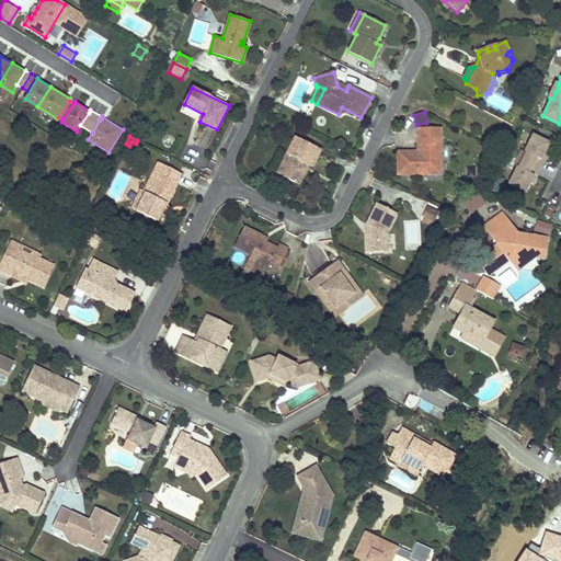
[(437,165),(436,160),(441,156),(441,136),(418,136),(418,149),(415,152),(398,152),(398,174),(422,174),(426,170),(432,171),(437,165)]
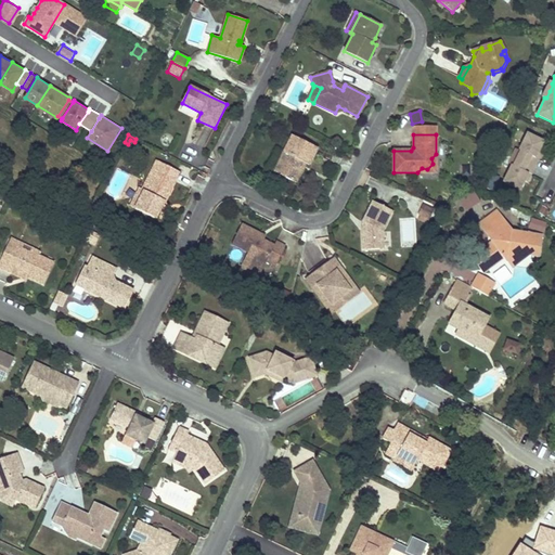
[(530,176),(538,159),(536,157),(539,151),(543,142),(527,134),(519,151),(520,151),(516,158),(513,166),(512,166),(504,181),(519,190),(524,180),(527,173),(530,176)]
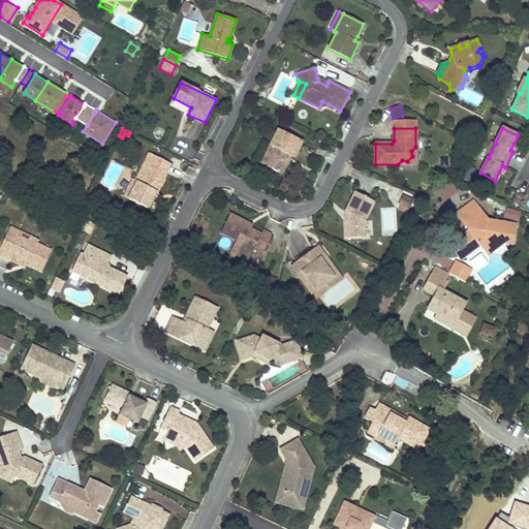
[(294,158),(303,142),(279,129),(261,164),(279,173),(287,154),(291,156),(294,158)]
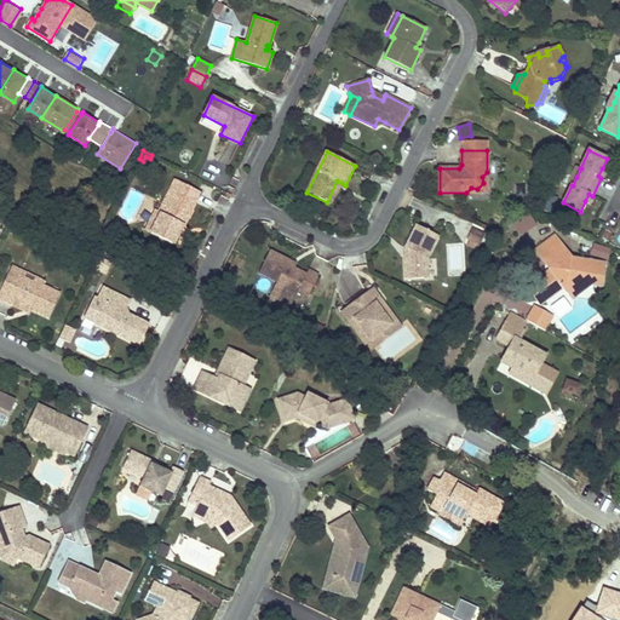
[(487,193),(487,172),(482,177),(483,183),(477,189),(471,188),(466,193),(487,193)]
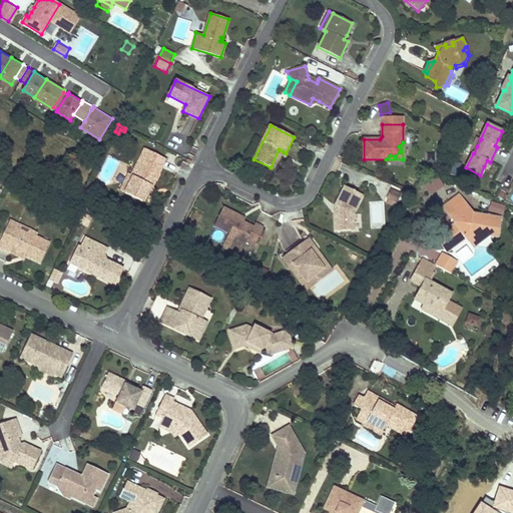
[(151,185),(165,159),(145,148),(131,175),(133,176),(124,192),(143,202),(149,190),(147,190),(149,184),(151,185)]
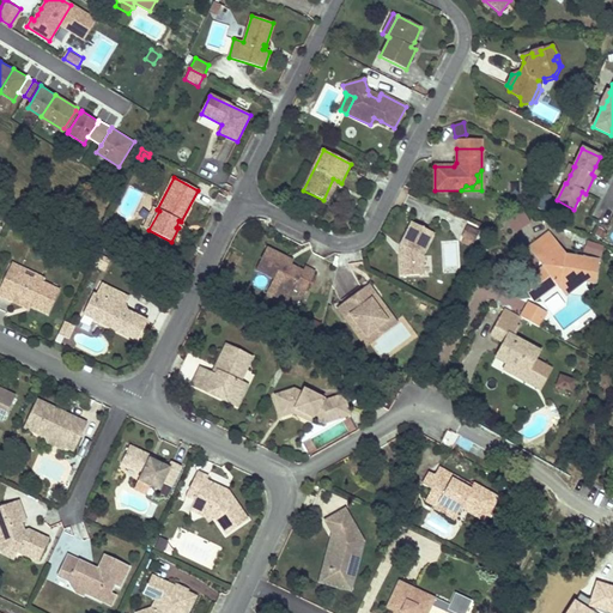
[(327,201),(338,181),(333,178),(323,200),(327,201)]
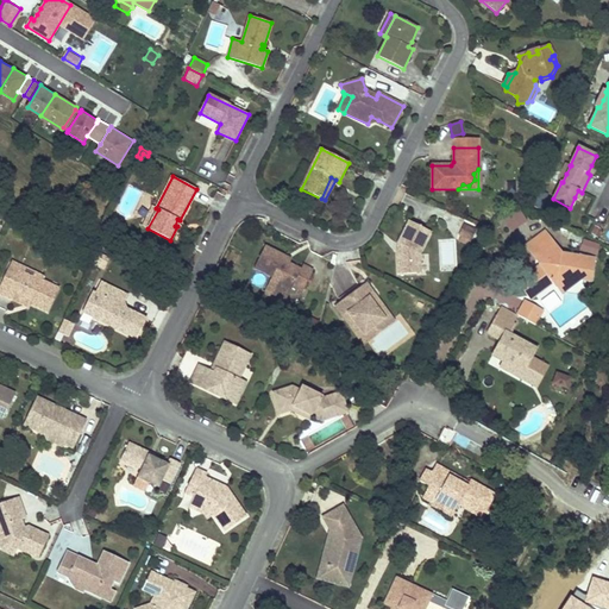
[(148,228),(158,209),(156,208),(152,206),(143,226),(148,228)]
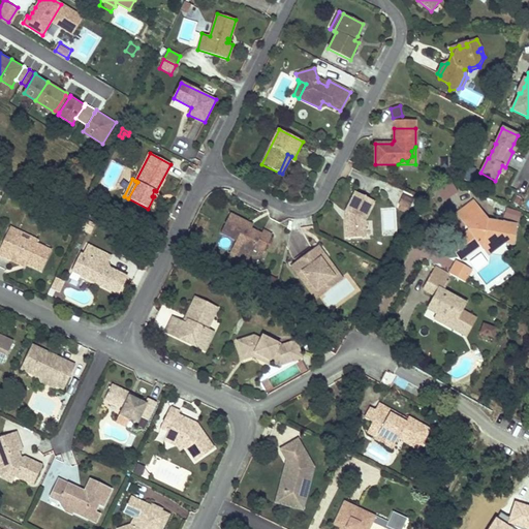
[(452,183),(437,191),(443,201),(458,192),(452,183)]
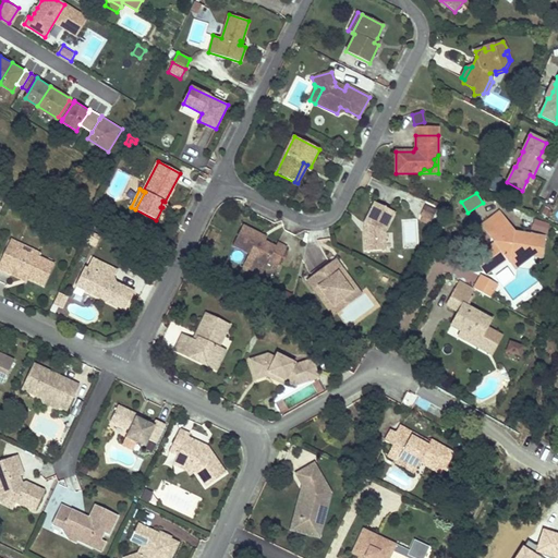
[(385,232),(395,213),(375,203),(364,223),(367,225),(364,231),(365,252),(381,251),(381,241),(385,241),(385,232)]
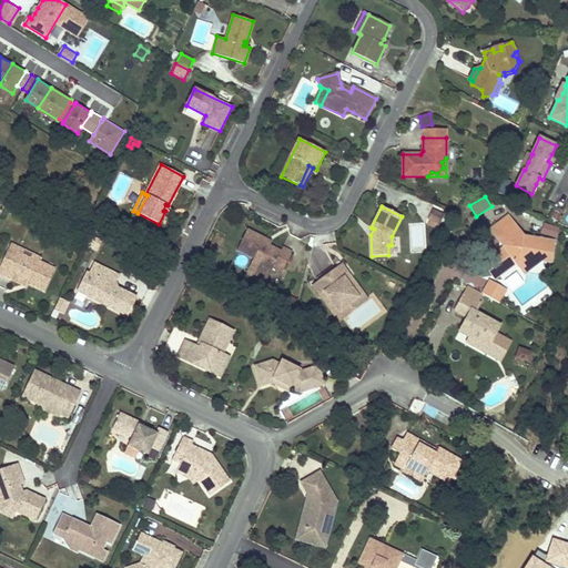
[(437,229),(444,214),(435,210),(428,224),(437,229)]
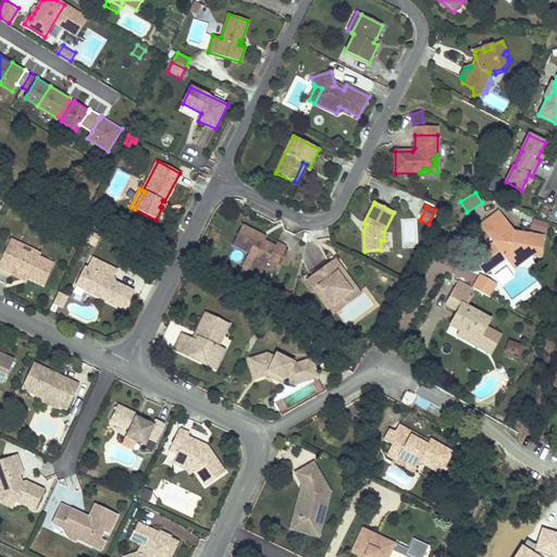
[(541,258),(543,236),(514,232),(498,211),(481,224),(491,238),(496,234),(500,240),(496,244),(494,243),(473,258),(485,274),(506,259),(508,262),(519,255),(530,256),(541,258)]
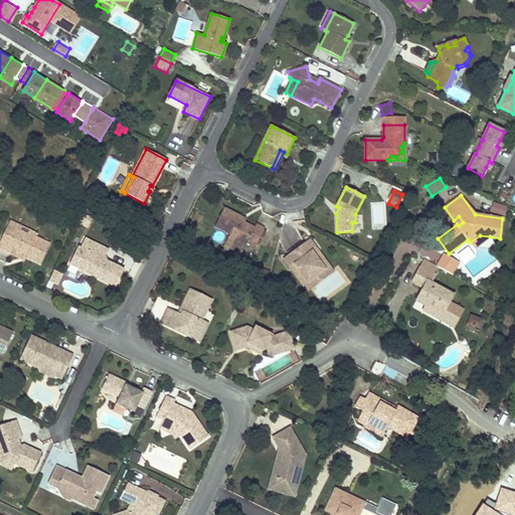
[(504,215),(507,207),(494,203),(491,211),(504,215)]
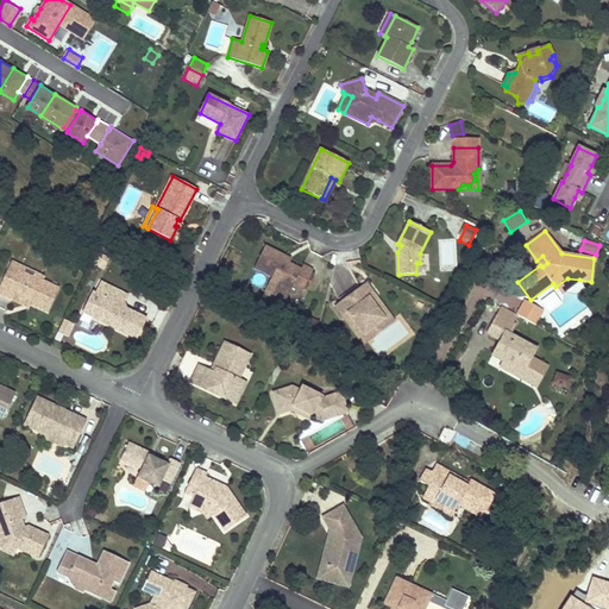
[(302,292),(313,270),(302,265),(301,269),(289,264),(282,259),(283,256),(265,246),(255,268),(272,276),(269,283),(289,294),(293,287),(302,292)]
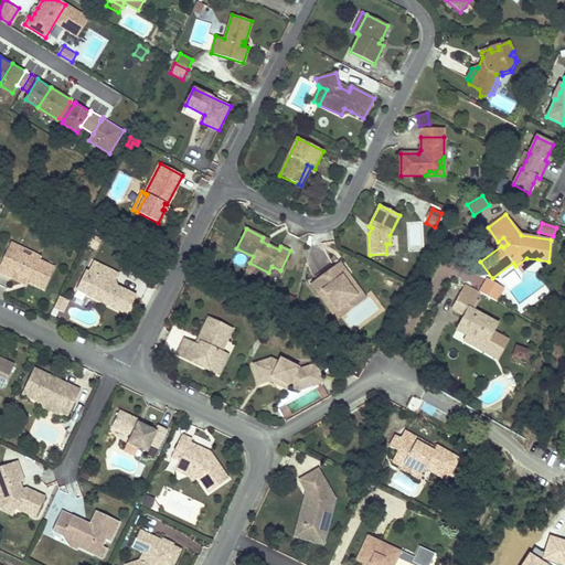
[(96,247),(100,238),(89,233),(84,244),(91,246),(91,244),(96,247)]
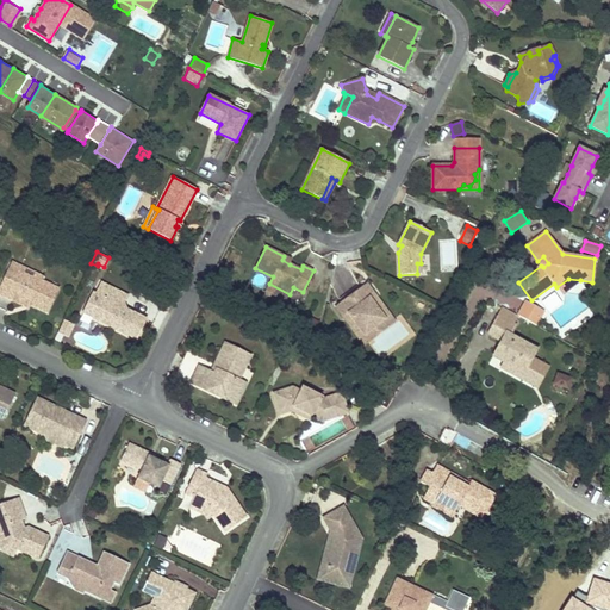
[(548,263),(543,256),(537,261),(541,266),(543,267),(548,263)]
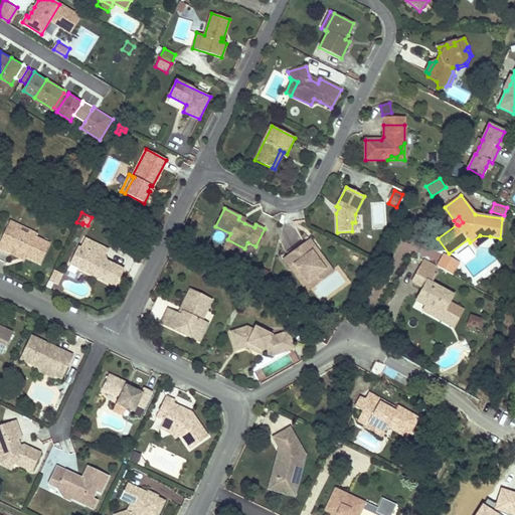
[(35,237),(36,234),(9,221),(5,230),(17,235),(20,230),(35,237)]
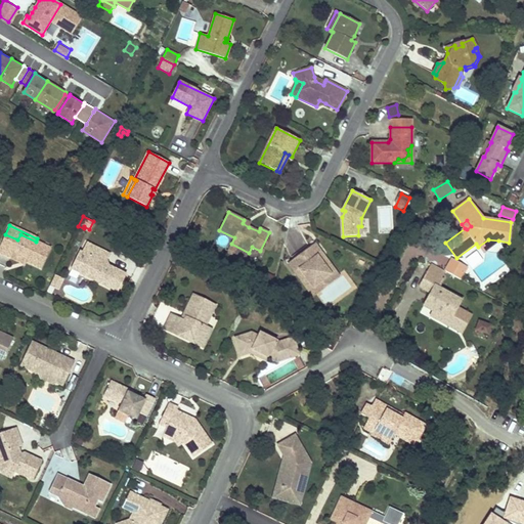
[(36,242),(20,234),(17,239),(5,234),(0,245),(0,252),(10,257),(11,254),(27,261),(41,268),(51,249),(36,242)]
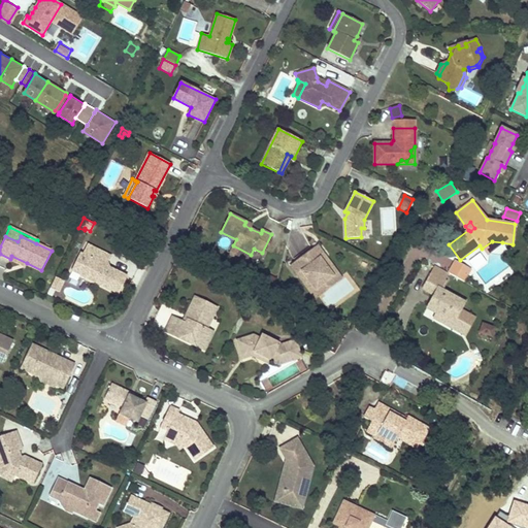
[(487,255),(502,242),(492,241),(482,249),(487,255)]
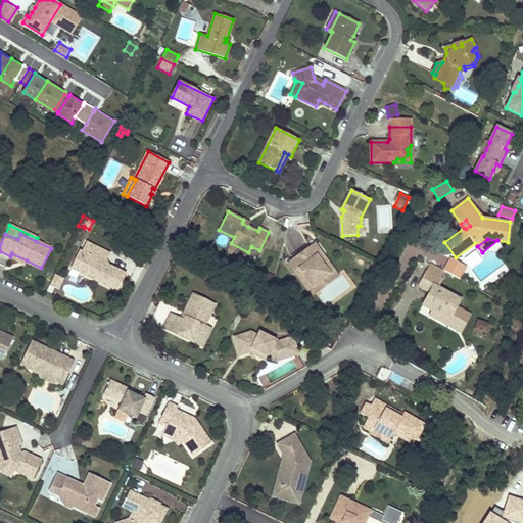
[(126,274),(108,265),(105,267),(102,265),(101,263),(106,260),(109,254),(87,243),(83,252),(80,251),(70,268),(117,291),(126,274)]
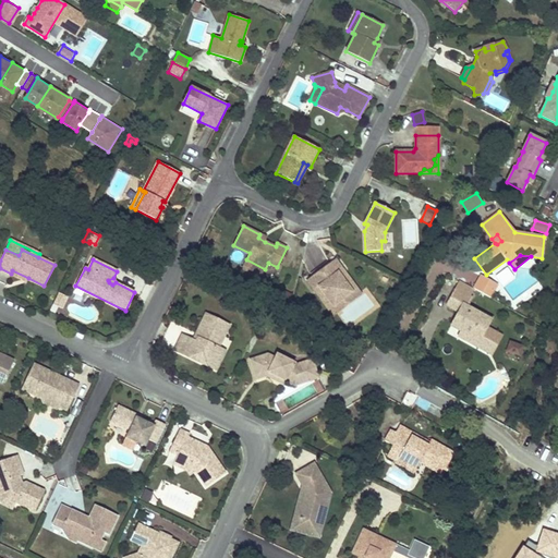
[(265,269),(246,259),(243,265),(263,275),(265,269)]
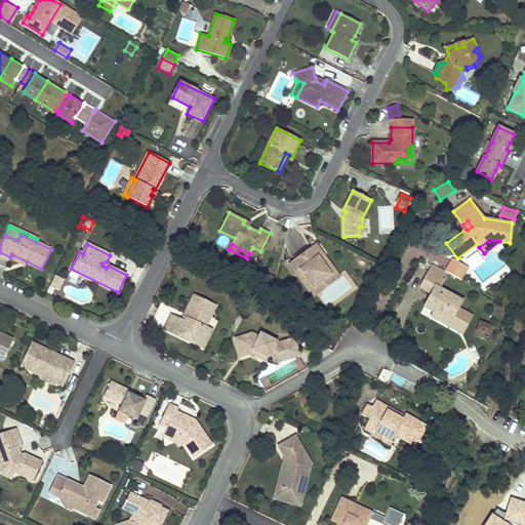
[(331,275),(318,256),(322,253),(315,244),(288,265),(295,274),(300,271),(313,288),(331,275)]
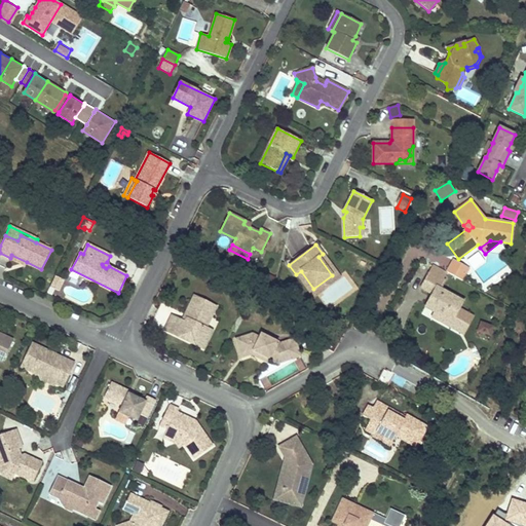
[(474,248),(464,257),(475,269),(485,260),(474,248)]
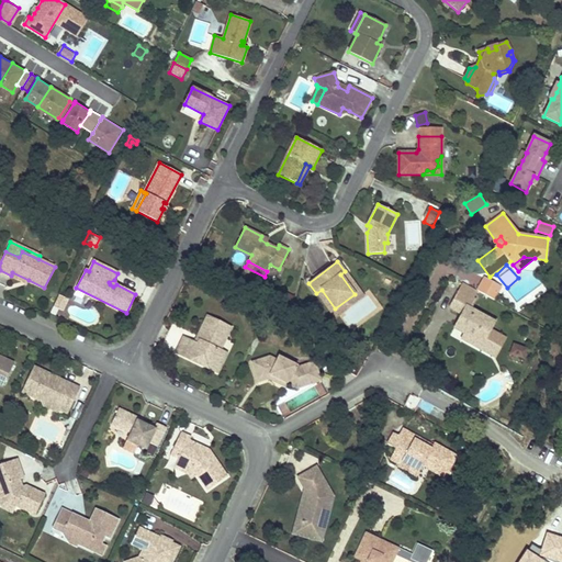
[(520,280),(508,289),(517,301),(542,283),(532,271),(521,270),(520,280)]
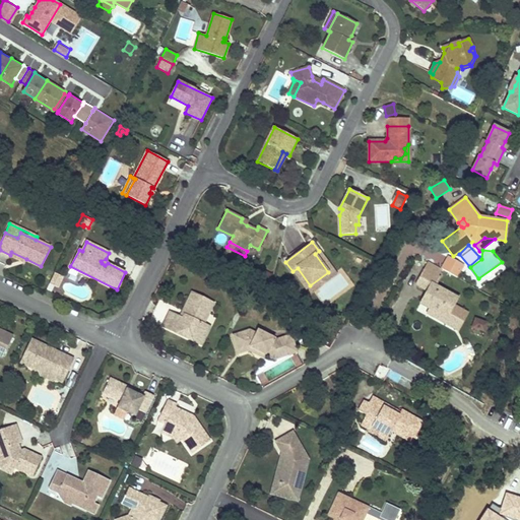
[(310,285),(298,268),(293,271),(311,295),(337,275),(319,251),(315,254),(328,272),(310,285)]
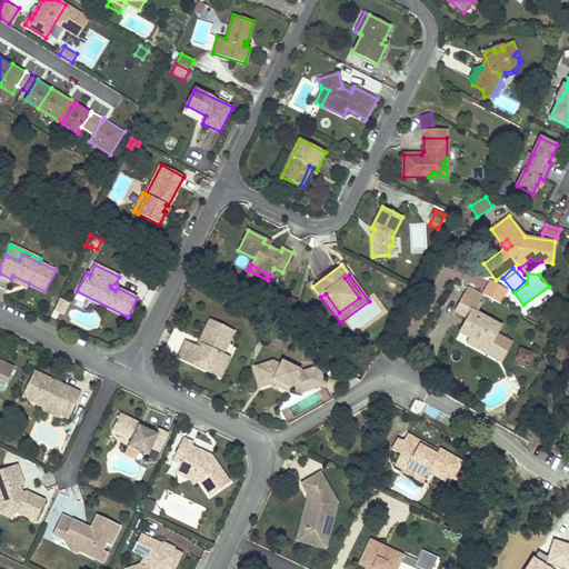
[(29,283),(12,276),(11,279),(28,287),(29,283)]
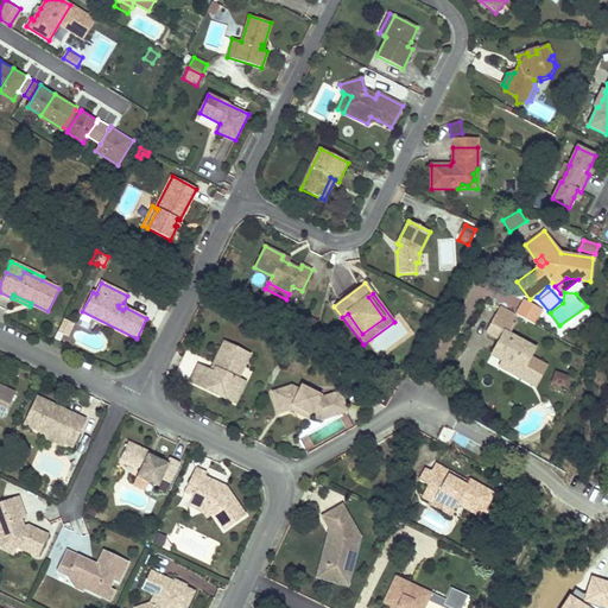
[(534,314),(538,309),(524,301),(515,315),(534,324),(539,316),(534,314)]
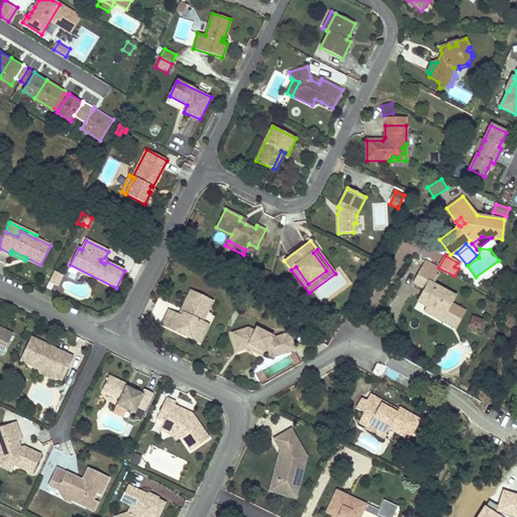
[(434,275),(438,268),(426,261),(422,269),(434,275)]
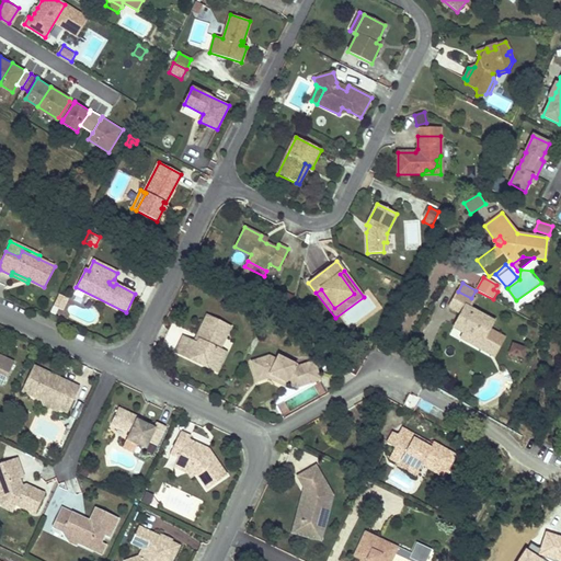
[(489,330),(493,321),(482,316),(469,308),(473,299),(471,298),(458,292),(449,307),(461,313),(460,316),(462,320),(457,330),(464,333),(471,338),(470,339),(471,344),(476,346),(481,344),(495,353),(504,339),(489,330)]
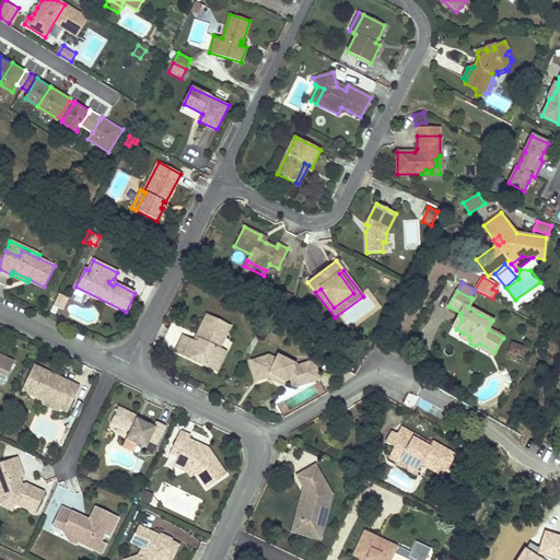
[(288,305),(292,295),(286,292),(280,302),(288,305)]
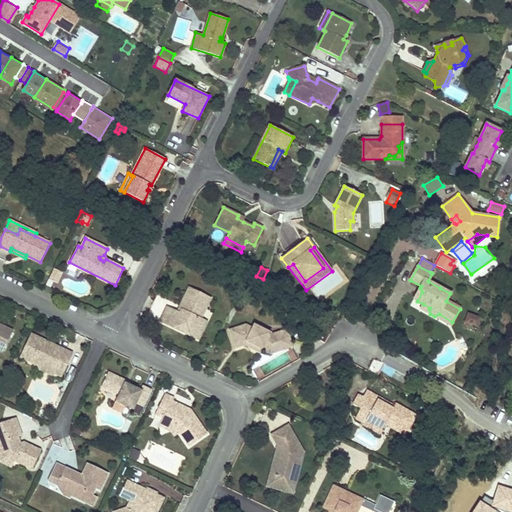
[(54,282),(59,271),(53,269),(49,279),(54,282)]
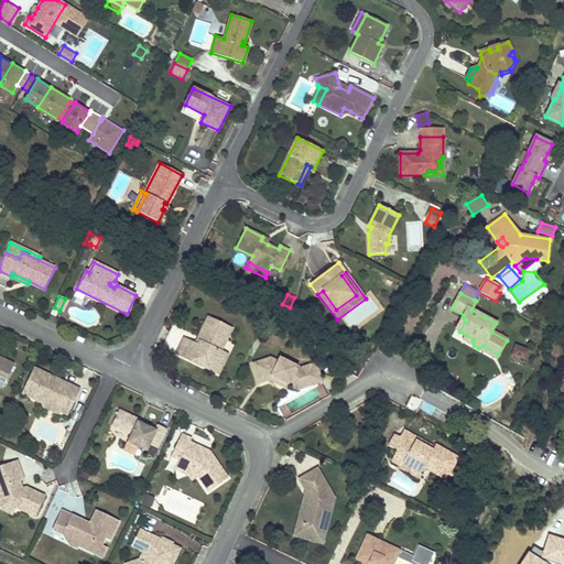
[(221,350),(232,328),(208,316),(198,337),(201,342),(198,345),(196,344),(184,338),(176,355),(201,366),(203,360),(220,369),(228,354),(221,350)]
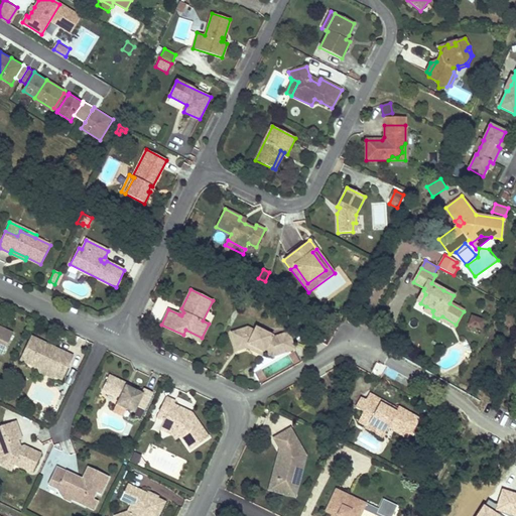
[(432,311),(433,310),(426,306),(424,310),(433,316),(432,311)]
